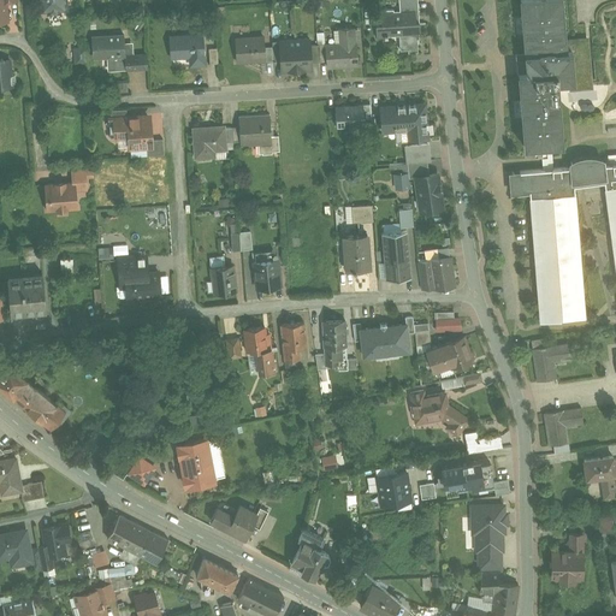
[(39,0),(41,12),(48,11),(48,15),(60,13),(59,11),(67,10),(65,0),(39,0)]
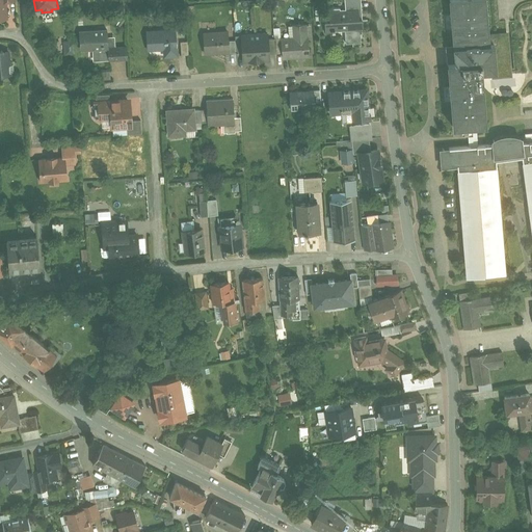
[(357,0),(344,0),(345,9),(358,9),(357,0)]
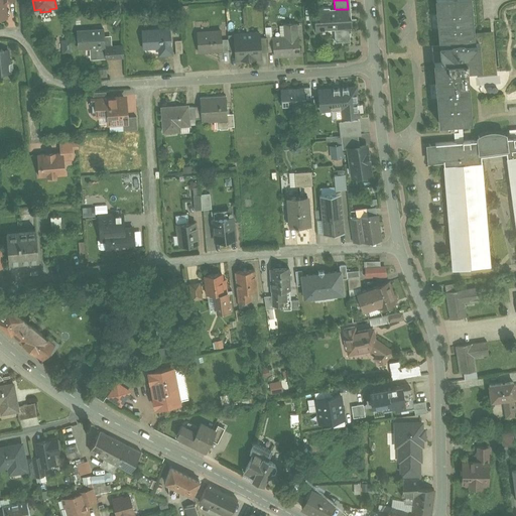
[(435,0),(436,0),(440,45),(441,61),(434,61),(434,62),(435,62),(439,122),(439,123),(472,121),(471,120),(468,83),(467,69),(478,68),(478,74),(479,74),(479,73),(498,72),(495,30),(476,31),(477,40),(474,40),(473,26),(470,0),(435,0)]
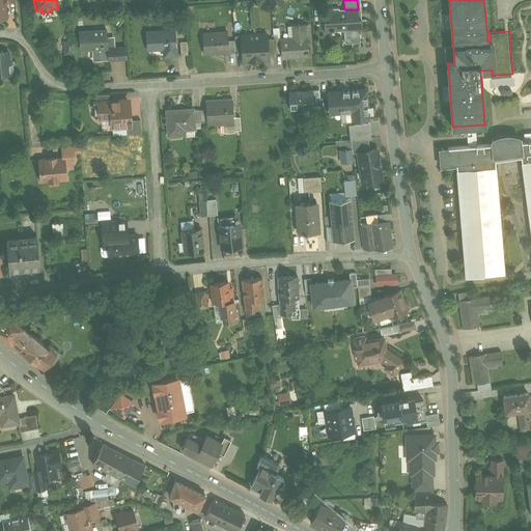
[(344,9),(339,10),(339,8),(329,9),(330,15),(329,15),(329,22),(324,22),(325,34),(344,32),(345,45),(352,44),(352,47),(361,46),(360,34),(361,34),(360,21),(356,21),(355,16),(358,16),(358,9),(344,9)]
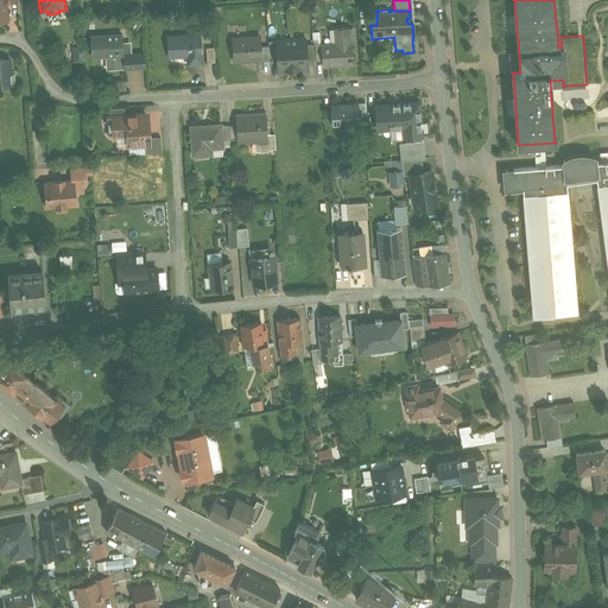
[(349,29),(336,30),(337,44),(322,45),(323,62),(323,68),(354,65),(352,43),(350,43),(349,29)]
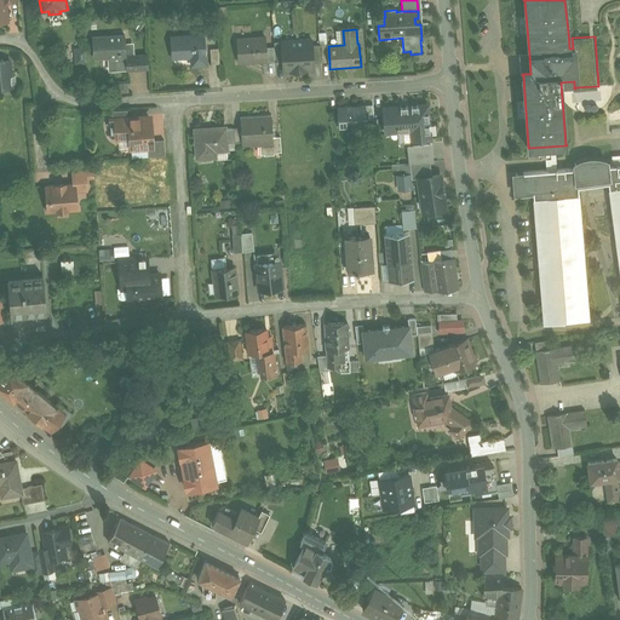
[(204,35),(170,38),(172,59),(195,57),(195,67),(206,65),(204,35)]
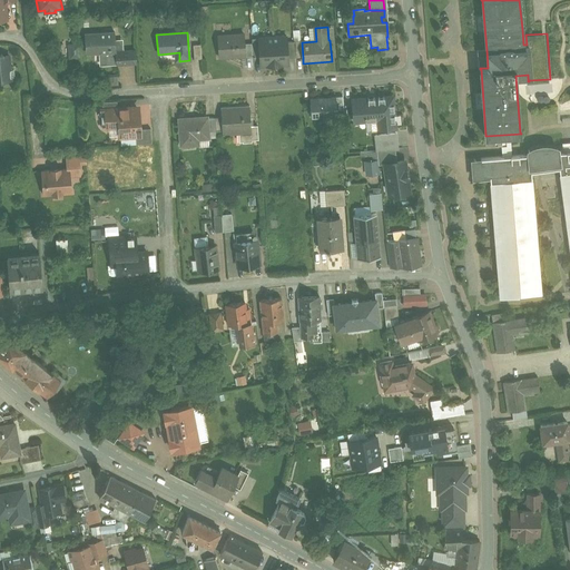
[(115,33),(86,36),(87,53),(104,52),(105,66),(117,65),(115,33)]
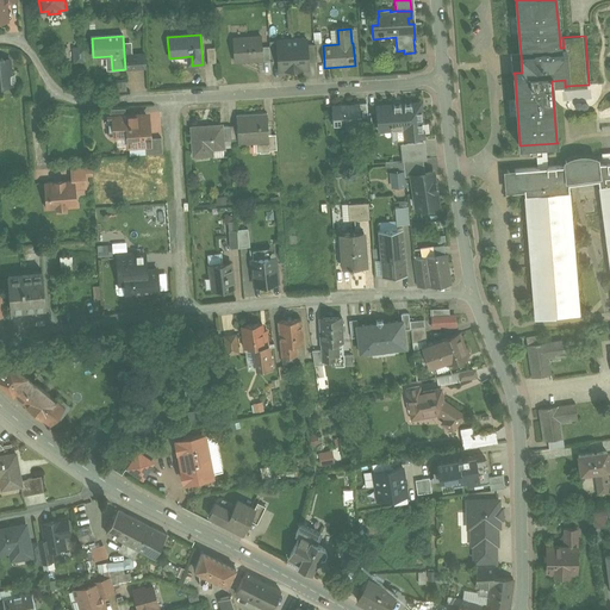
[(261,37),(234,39),(235,62),(262,61),(263,61),(262,48),(261,37)]
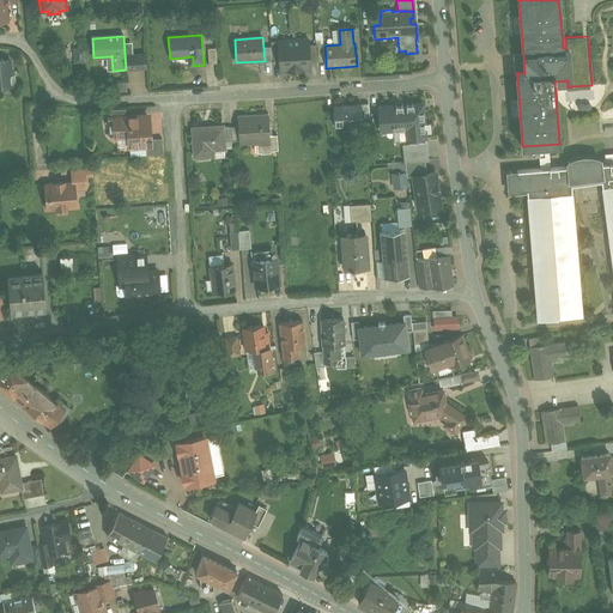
[(308,40),(293,41),(296,71),(310,70),(310,64),(309,47),(308,40)]
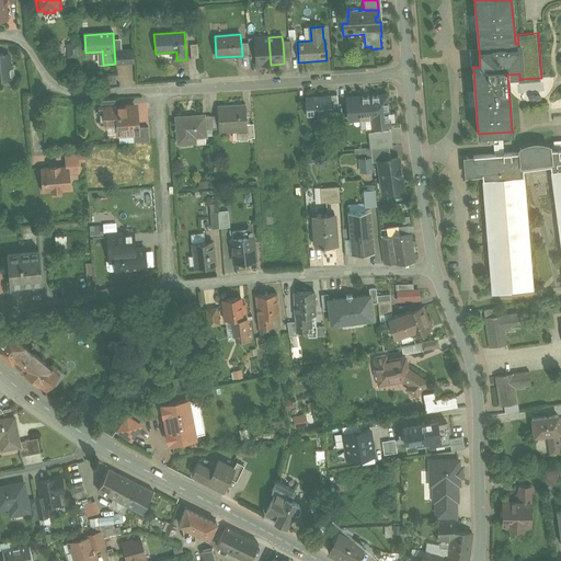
[(268,37),(255,38),(256,57),(256,66),(271,65),(268,37)]
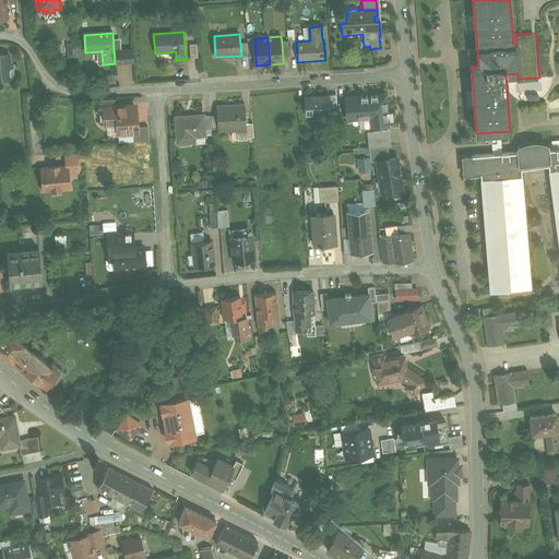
[(296,40),(288,42),(289,58),(297,57),(296,42),(296,40)]
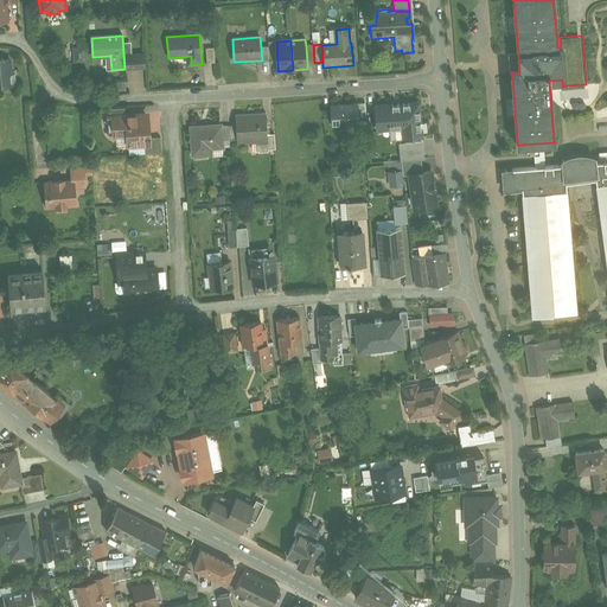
[(83,49),(74,49),(75,62),(84,61),(83,49)]
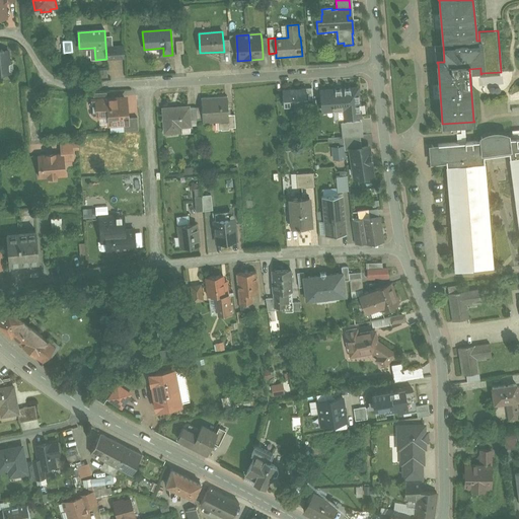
[(124,46),(112,47),(113,59),(125,58),(124,46)]
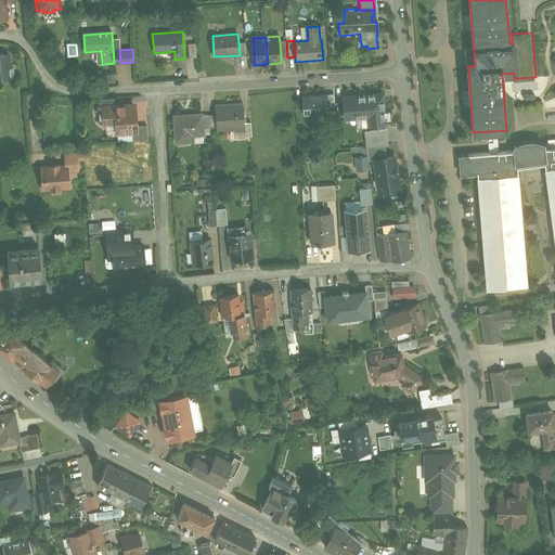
[(9,55),(0,55),(0,78),(10,78),(10,76),(14,75),(14,68),(10,69),(9,55)]
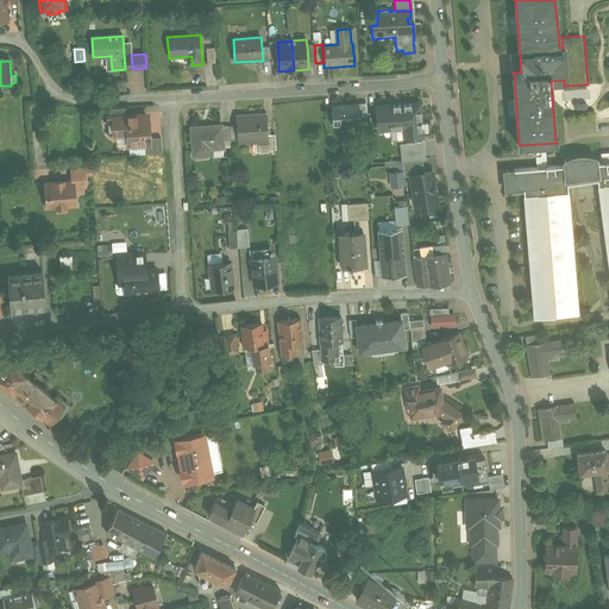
[(126,82),(112,83),(113,93),(126,92),(126,82)]
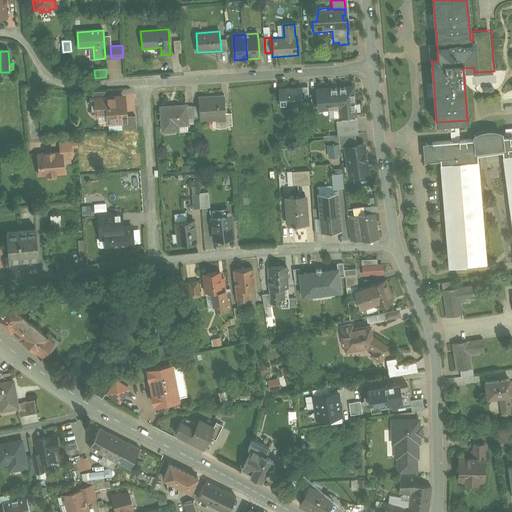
[(352,87),(316,91),(318,110),(339,108),(340,116),(355,115),(352,87)]
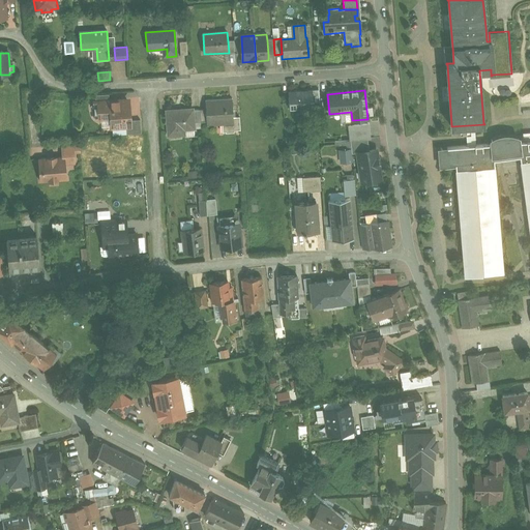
[(313,91),(289,93),(290,111),(314,109),(313,91)]
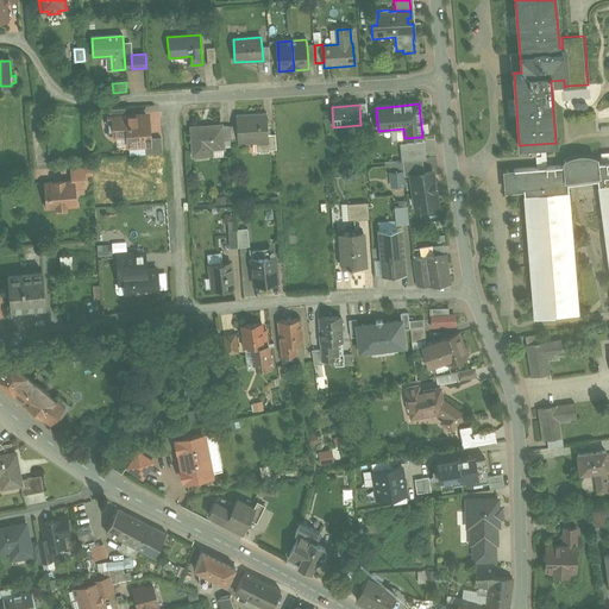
[(267,114),(248,115),(236,115),(237,126),(238,140),(238,145),(248,144),(248,137),(256,137),(256,152),(259,152),(259,154),(269,152),(269,150),(268,136),(267,114)]
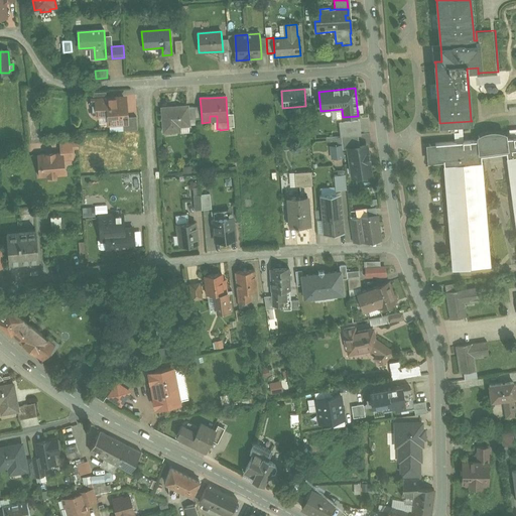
[(122,98),(92,100),(92,106),(98,109),(98,116),(108,115),(109,125),(123,124),(128,124),(127,118),(126,101),(122,98)]
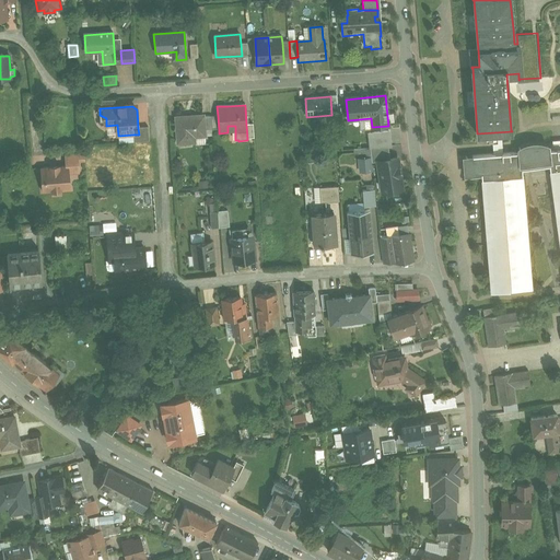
[(203,116),(176,118),(177,143),(189,142),(189,138),(205,137),(205,130),(203,117),(203,116)]
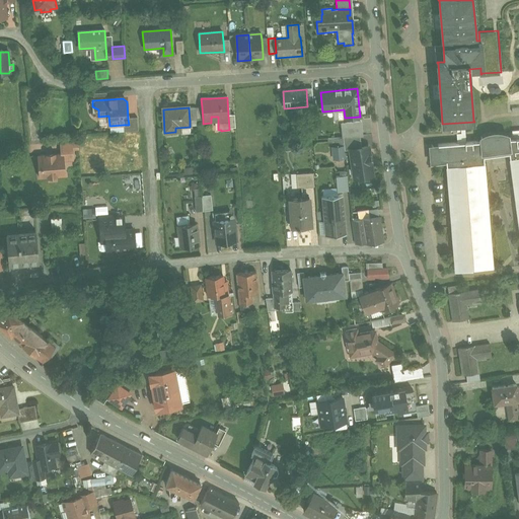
[(137,118),(128,119),(129,125),(124,125),(124,132),(138,131),(137,118)]
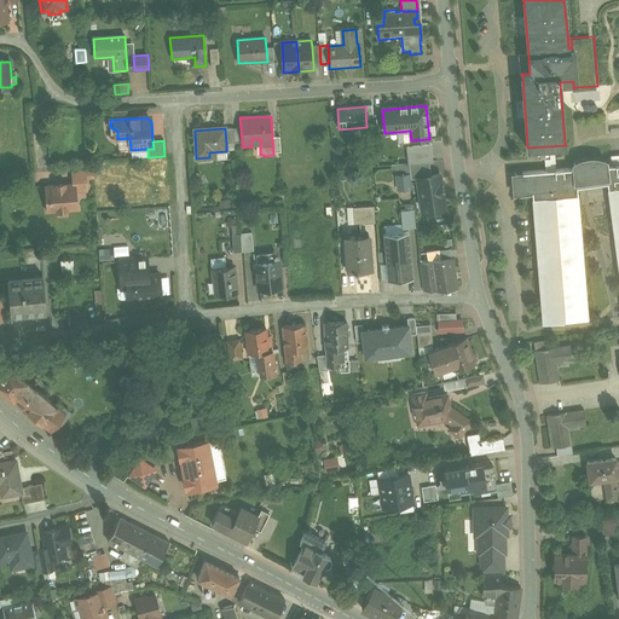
[(431,146),(415,148),(416,165),(429,163),(432,162),(431,146)]
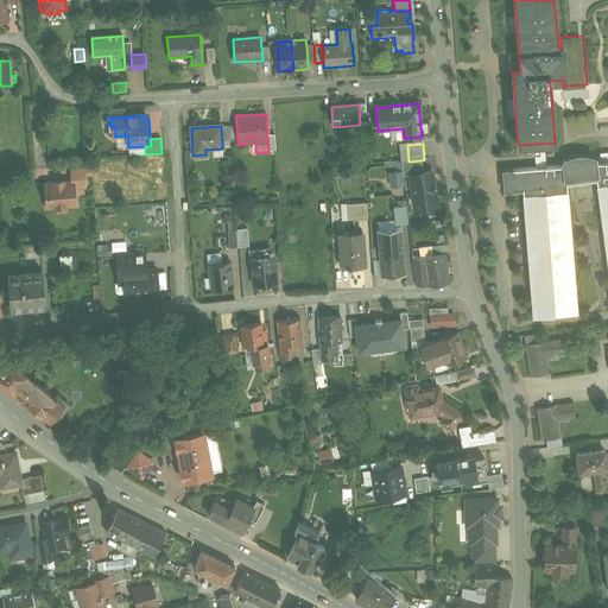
[(548,150),(537,150),(537,166),(548,166),(548,150)]
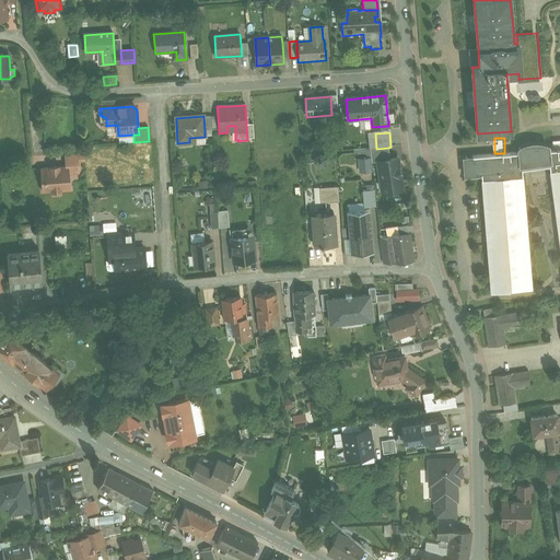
[(520,152),(473,155),(473,156),(474,165),(470,166),(470,172),(474,172),(475,175),(481,174),(486,233),(491,233),(492,244),(487,244),(491,292),(510,291),(510,290),(532,288),(522,168),(549,165),(557,224),(559,223),(559,234),(559,235),(559,246),(559,148),(548,150),(548,146),(545,144),(540,143),(535,143),(531,143),(526,144),(522,147),(520,148),(520,152)]
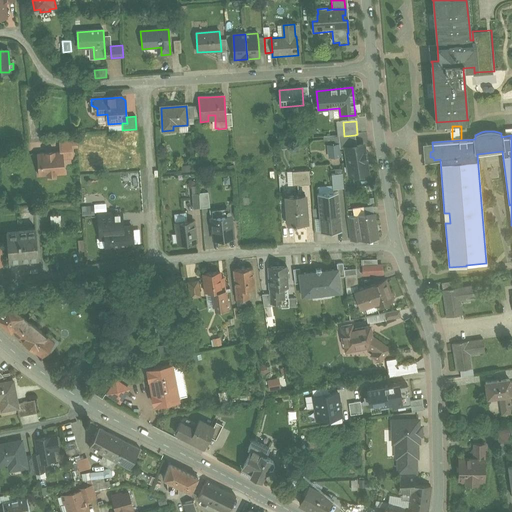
[(293,147),(292,133),(277,134),(278,148),(293,147)]
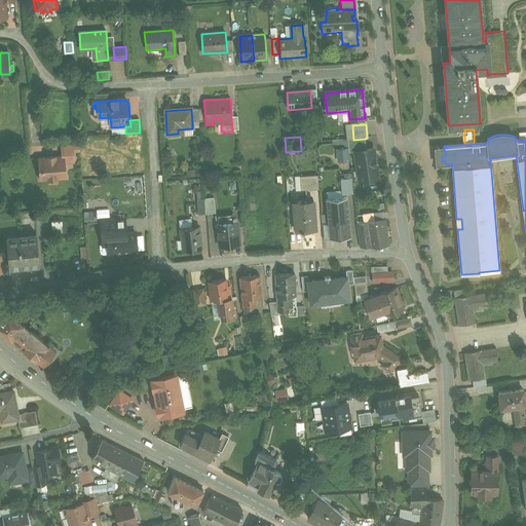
[(365,139),(354,140),(355,150),(353,150),(353,152),(355,152),(367,150),(365,139)]
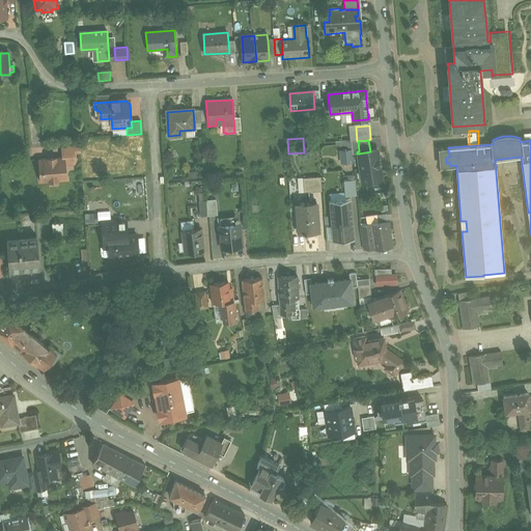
[(80,144),(61,146),(62,158),(65,157),(65,165),(76,164),(75,154),(81,152),(80,144)]
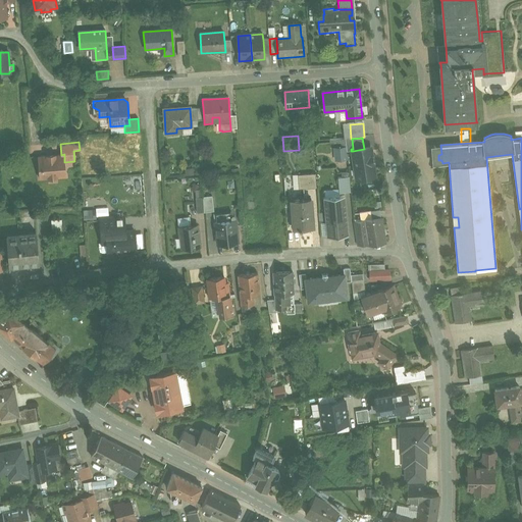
[(346,147),(334,148),(334,154),(337,153),(338,160),(347,159),(346,147)]
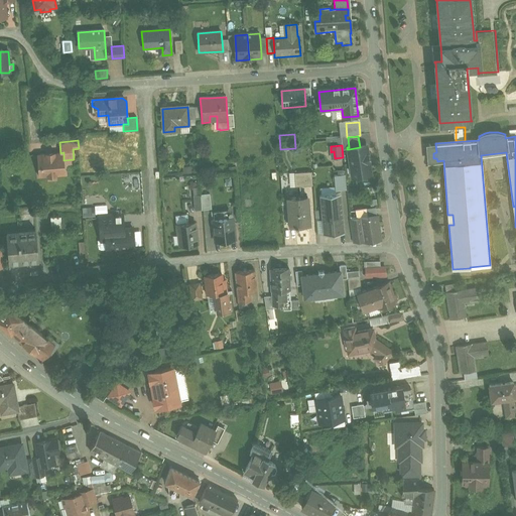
[(360,147),(349,149),(353,176),(370,173),(366,146),(360,147)]
